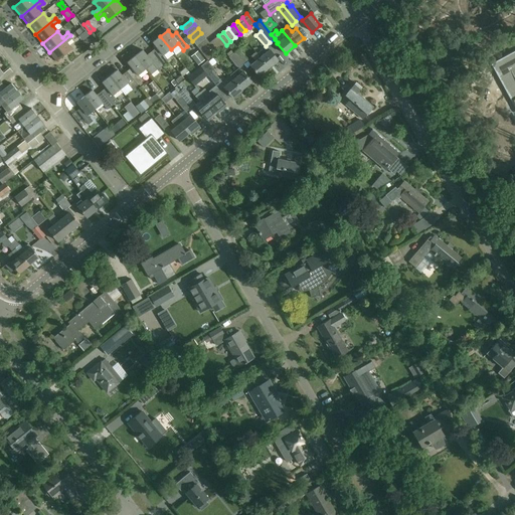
[(205,38),(201,33),(192,41),(196,46),(205,38)]
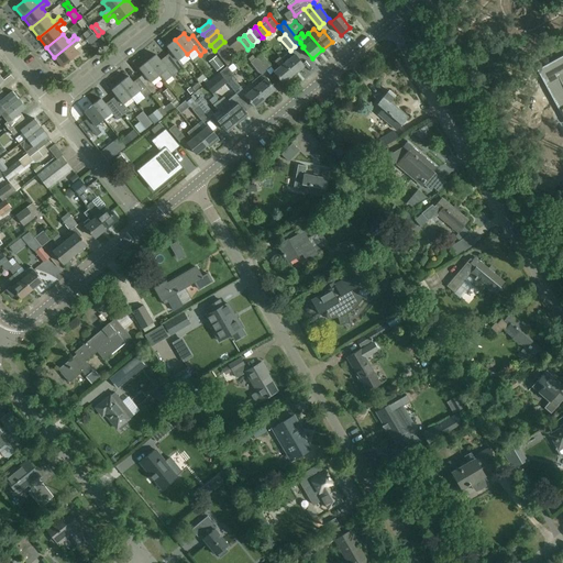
[(77,39),(54,57),(62,67),(79,54),(74,47),(79,42),(77,39)]
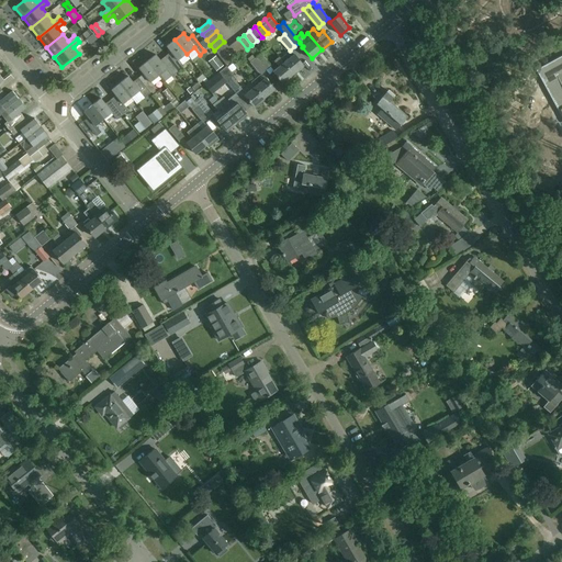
[(247,49),(238,38),(234,43),(242,53),(247,49)]
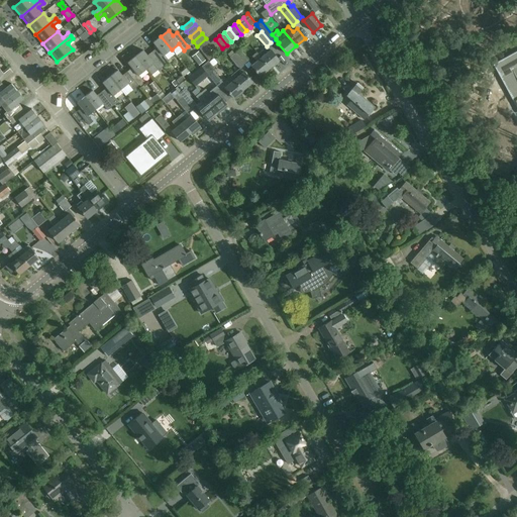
[(172,49),(161,36),(152,42),(158,48),(153,52),(165,66),(169,62),(164,56),(172,49)]
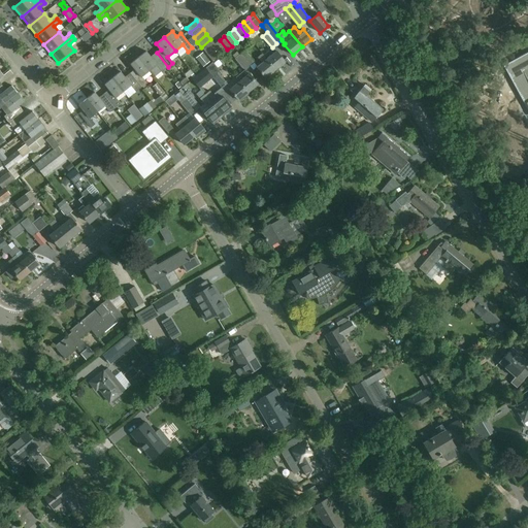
[(215,44),(210,39),(201,47),(205,52),(215,44)]
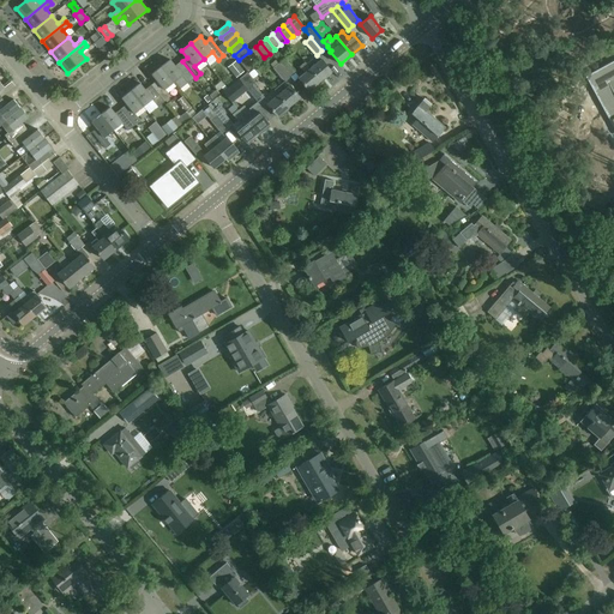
[(250,52),(239,60),(247,71),(264,58),(256,47),(250,52)]
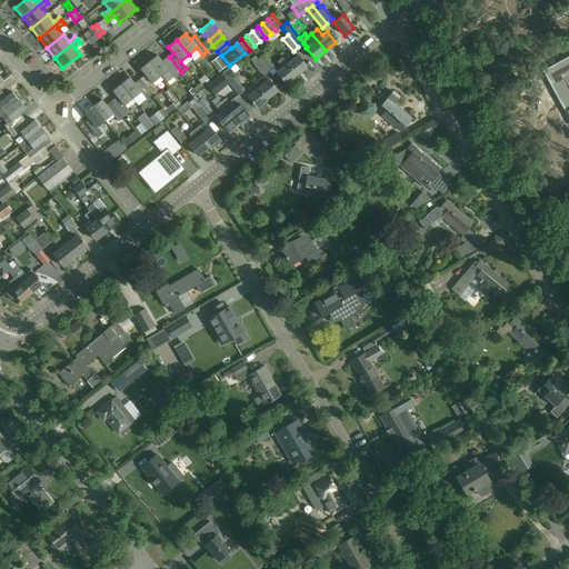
[(263,53),(259,58),(269,71),(275,67),(263,53)]
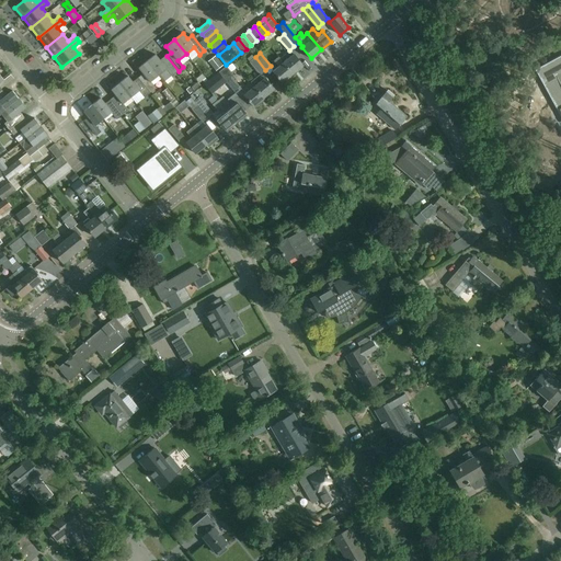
[(294,54),(288,57),(285,54),(279,58),(283,63),(293,73),(302,65),(294,54)]
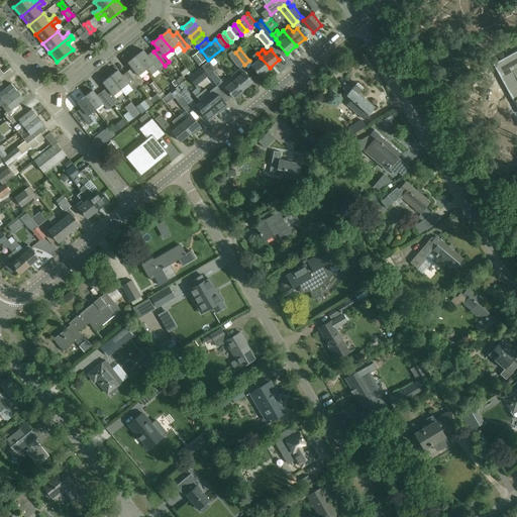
[(143,50),(135,57),(146,70),(150,76),(158,70),(159,70),(163,67),(151,53),(147,56),(143,50)]
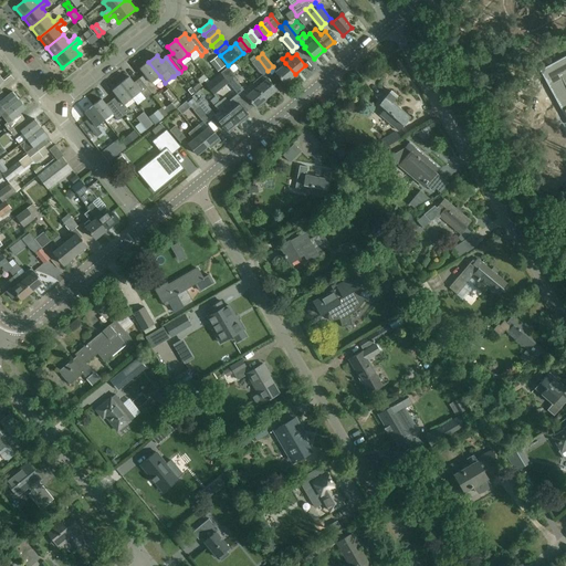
[(218,72),(224,65),(218,56),(210,62),(218,72)]
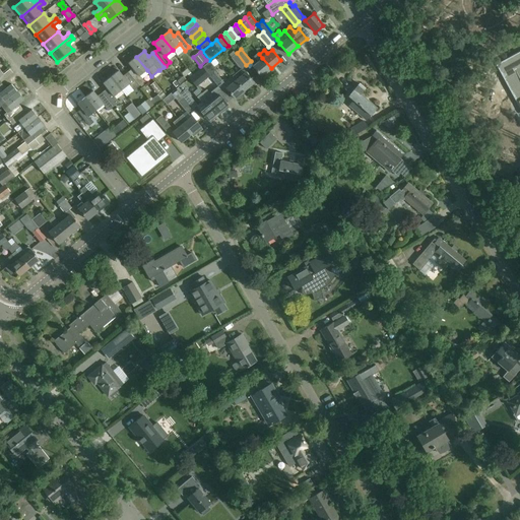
[(231,57),(241,69),(242,68),(246,65),(237,53),(231,57)]
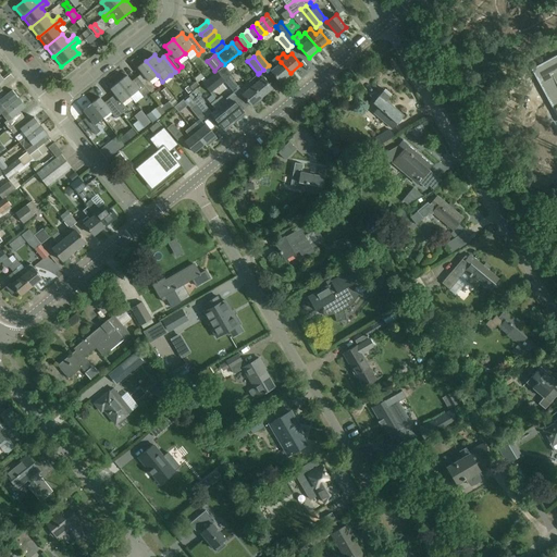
[(281,62),(277,58),(276,57),(272,60),(276,65),(271,71),(280,82),(291,73),(281,62)]
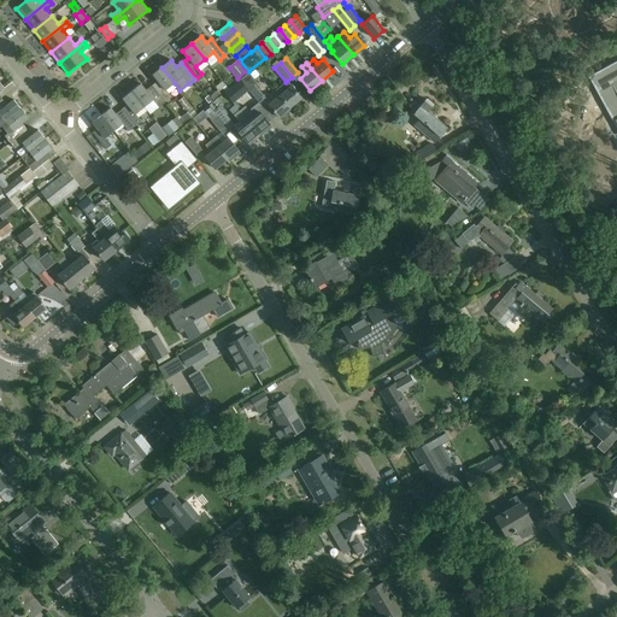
[(175,83),(162,68),(153,75),(158,81),(153,84),(166,103),(171,98),(165,90),(175,83)]
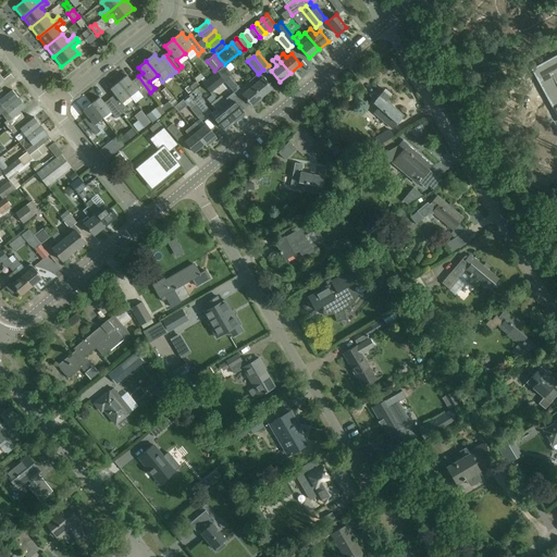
[(556,71),(546,77),(555,94),(547,98),(554,110),(555,110),(555,108),(556,107),(556,71)]
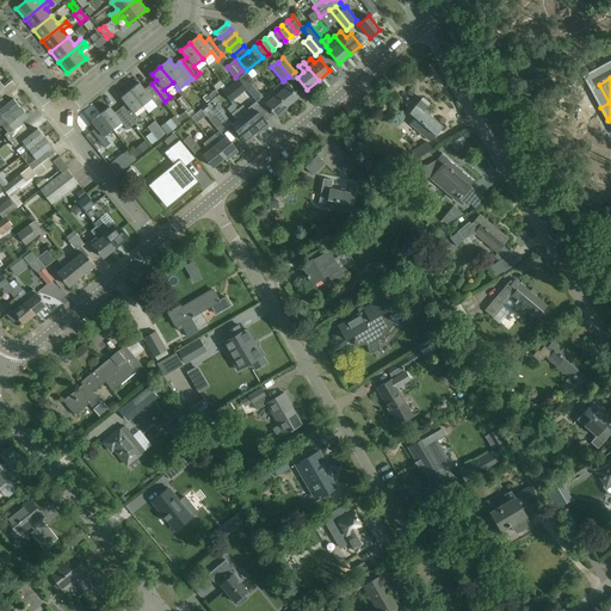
[(239,79),(223,92),(230,102),(246,88),(239,79)]
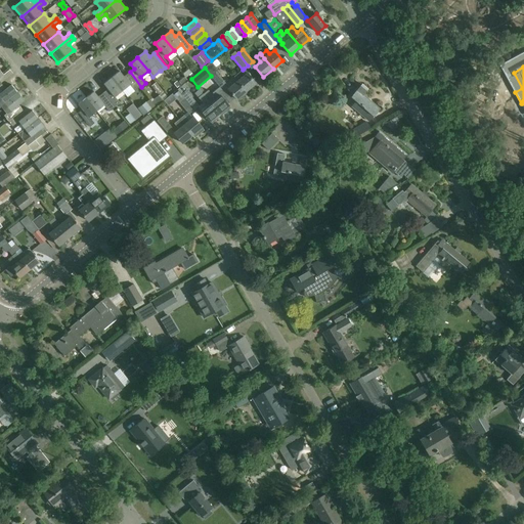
[(243,70),(234,77),(237,80),(247,91),(256,83),(247,73),(244,69),(243,70)]
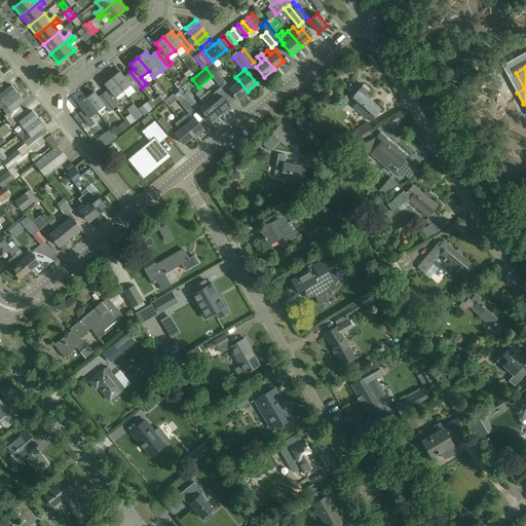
[(112,78),(122,91),(129,85),(136,91),(140,88),(128,74),(124,77),(119,72),(112,78)]
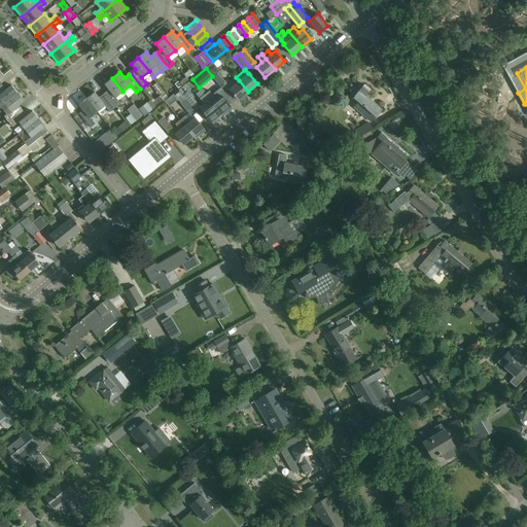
[(217,72),(212,76),(225,92),(226,91),(223,86),(223,84),(225,82),(217,72)]
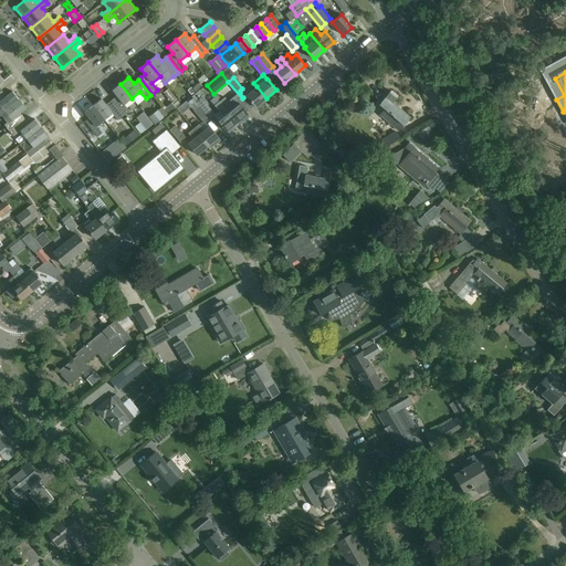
[(132,98),(121,84),(112,91),(116,96),(112,100),(125,115),(129,112),(124,105),(132,98)]
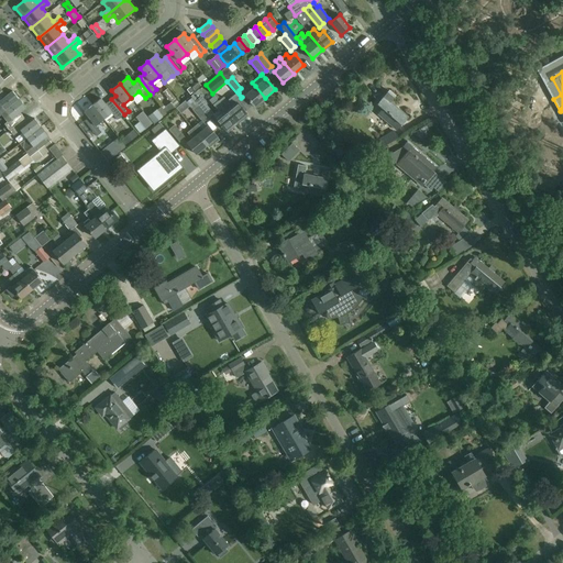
[(239,92),(242,97),(245,100),(247,99),(254,107),(256,109),(263,103),(261,101),(265,98),(255,86),(246,94),(242,88),(241,88),(239,90),(239,92)]
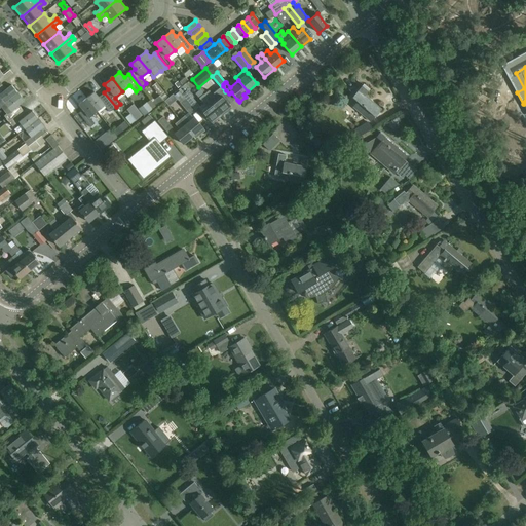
[(152,86),(159,96),(163,92),(156,83),(152,86)]
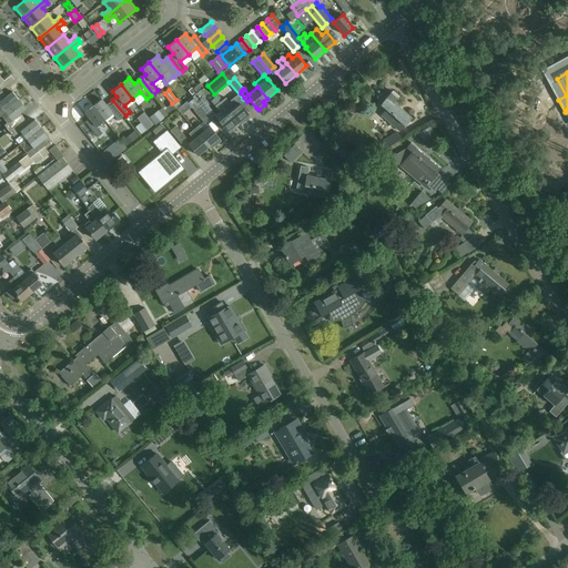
[(381,105),(386,110),(382,115),(399,131),(411,118),(394,102),(398,97),(393,91),(381,105)]
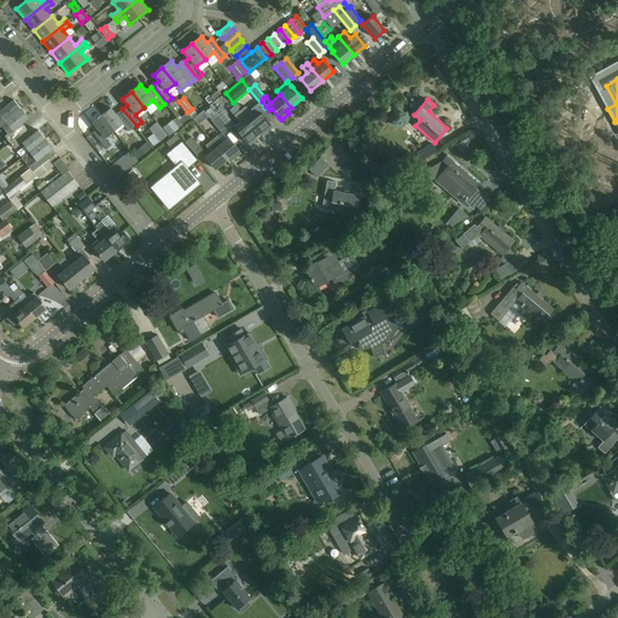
[(21,110),(13,100),(7,106),(3,100),(0,103),(0,126),(1,126),(21,110)]
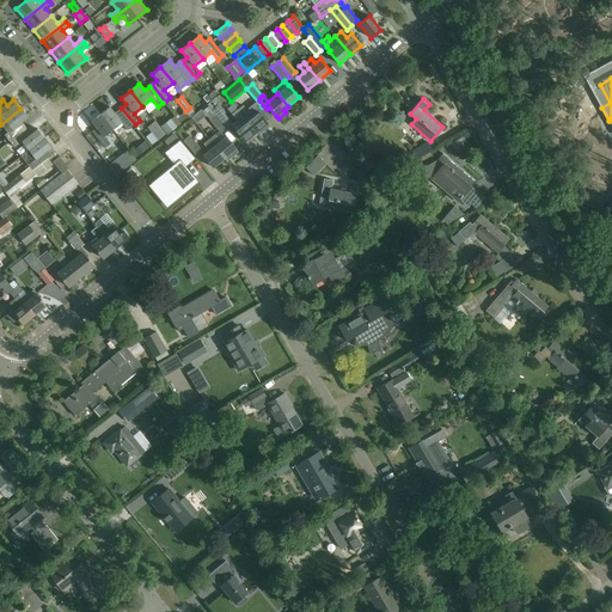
[(221,134),(227,128),(212,111),(208,106),(203,111),(221,134)]
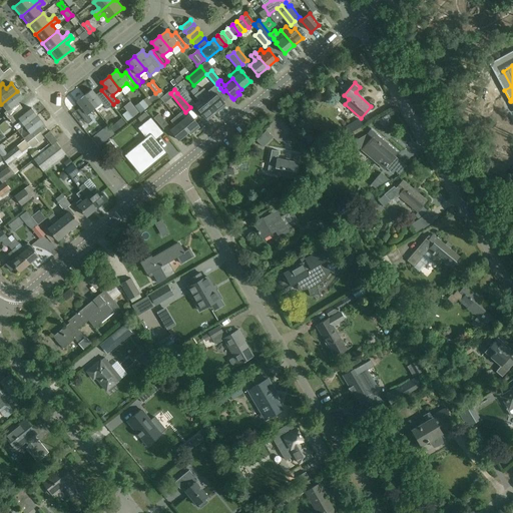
[(190,107),(194,104),(182,89),(177,93),(190,107)]
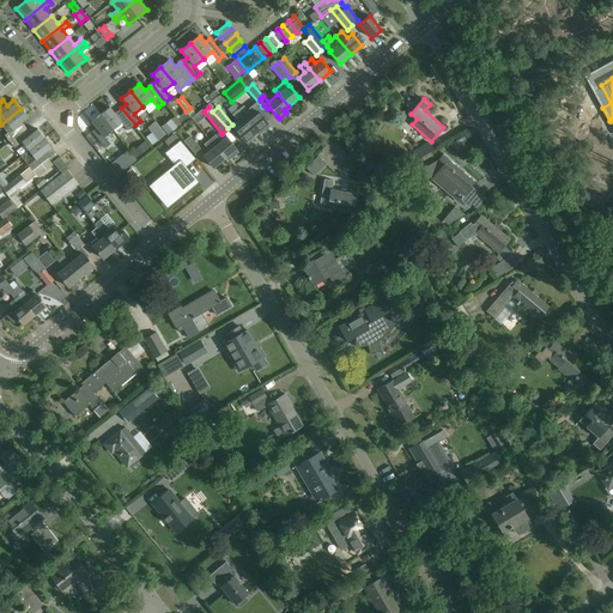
[(101,115),(113,131),(122,123),(128,131),(133,127),(120,110),(114,114),(109,108),(101,115)]
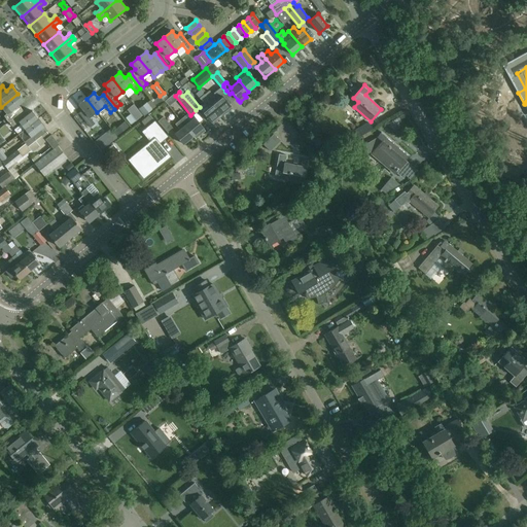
[(160,96),(155,99),(160,104),(168,97),(164,93),(160,96)]
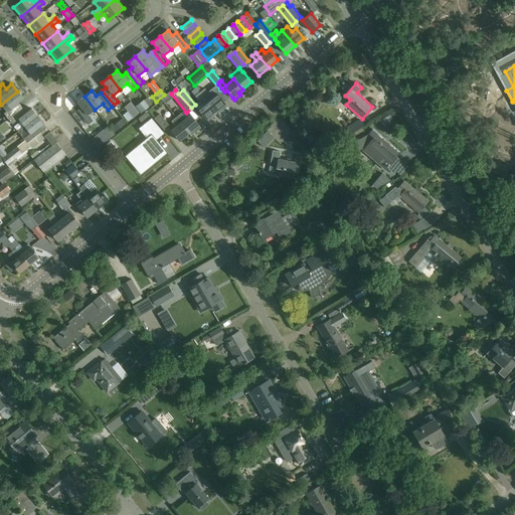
[(23,99),(17,92),(1,105),(6,111),(3,114),(7,118),(20,107),(18,104),(23,99)]
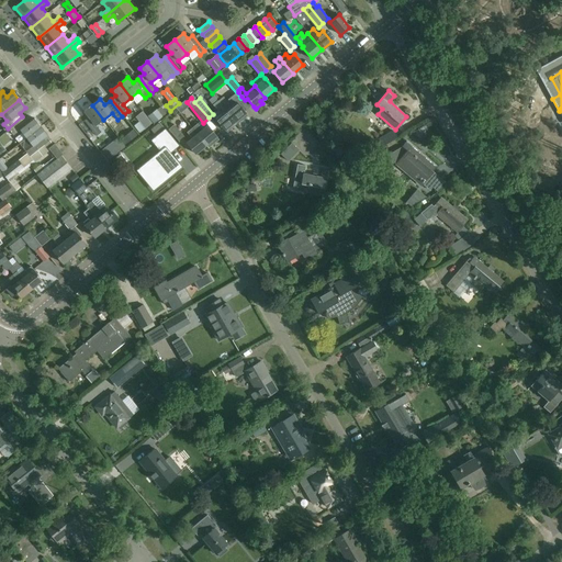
[(217,101),(213,104),(221,114),(215,119),(225,131),(226,133),(233,127),(232,125),(235,122),(222,104),(217,101)]
